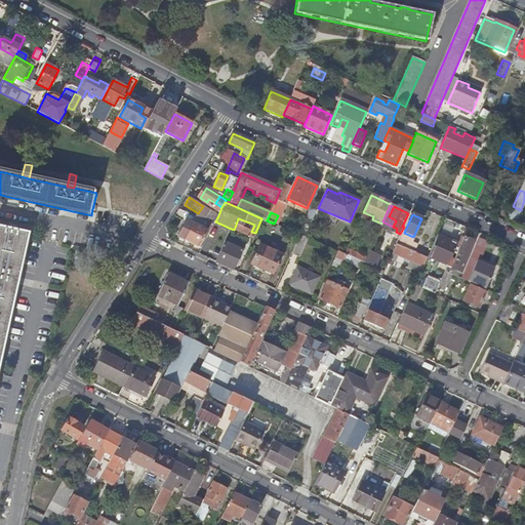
[(187,223),(179,238),(200,248),(207,232),(187,223)]
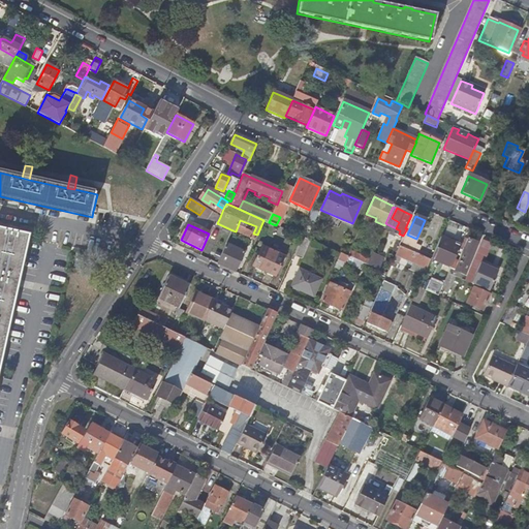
[(0,361),(28,236),(0,228),(0,361)]
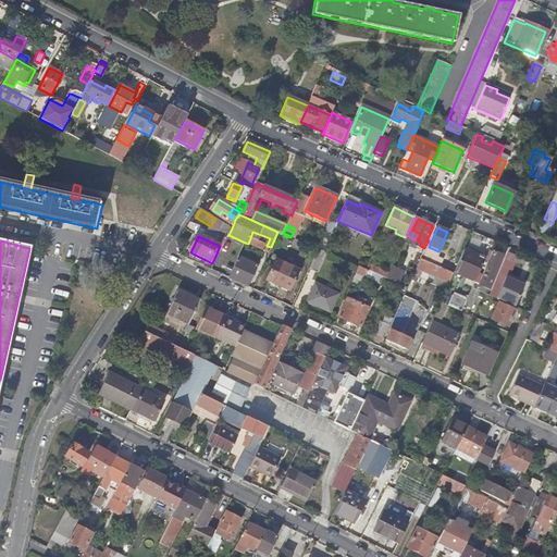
[(318,250),(309,270),(317,273),(325,254),(324,252),(318,250)]
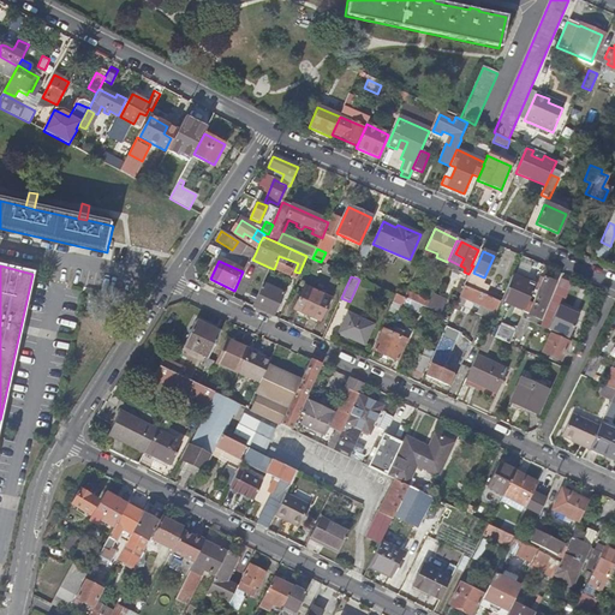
[(538,278),(535,286),(527,303),(532,304),(543,279),(538,278)]
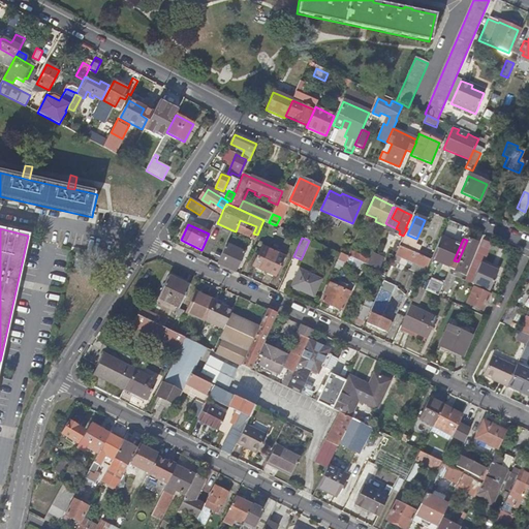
[(449,245),(439,240),(431,258),(450,268),(454,260),(460,246),(450,242),(449,245)]
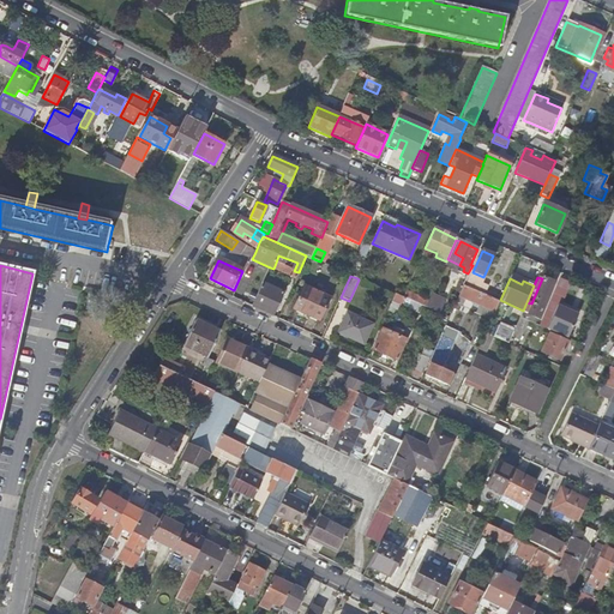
[(527,302),(523,311),(519,318),(527,321),(535,325),(553,283),(542,278),(531,304),(527,302)]
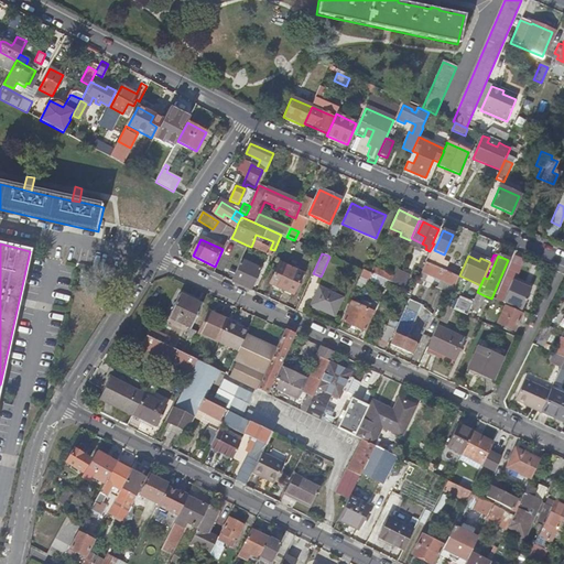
[(231,282),(250,291),(259,270),(240,261),(231,282)]
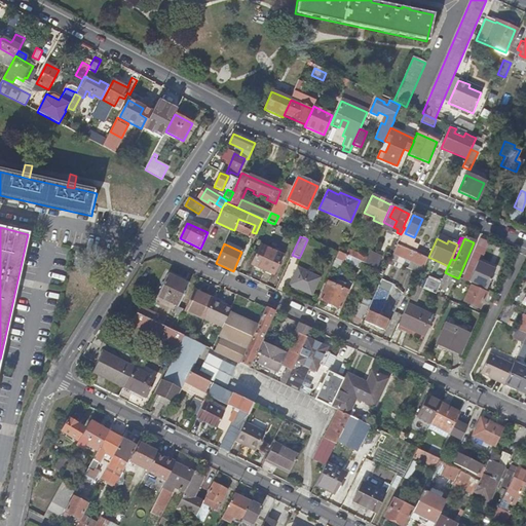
[(427,259),(397,245),(392,254),(423,268),(427,259)]
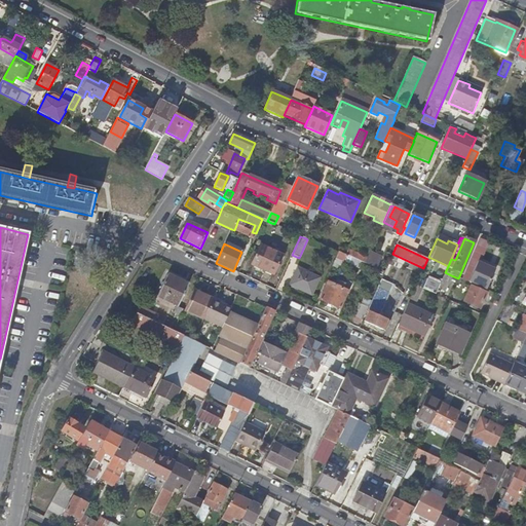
[(260,247),(251,265),(273,275),(282,256),(260,247)]
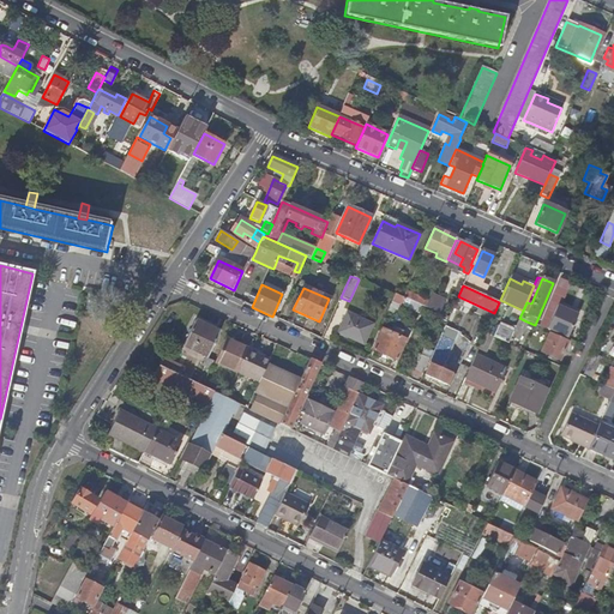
[(446,299),(432,292),(431,296),(444,304),(446,299)]
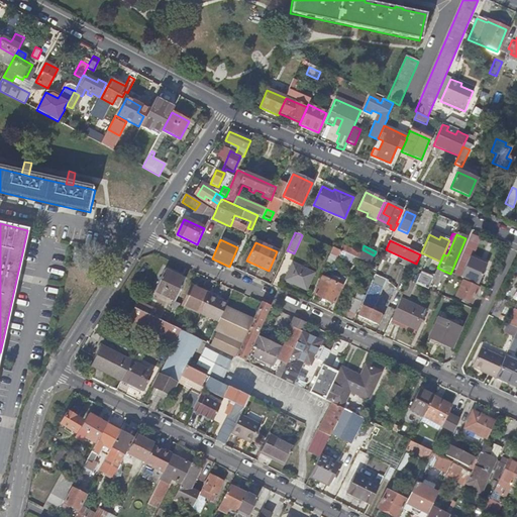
[(332,248),(329,253),(338,257),(341,251),(339,250),(332,248)]
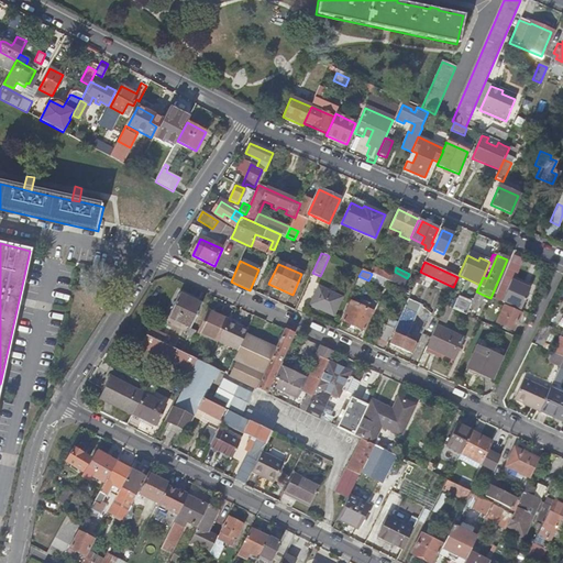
[(378,272),(376,276),(390,283),(393,277),(378,272)]
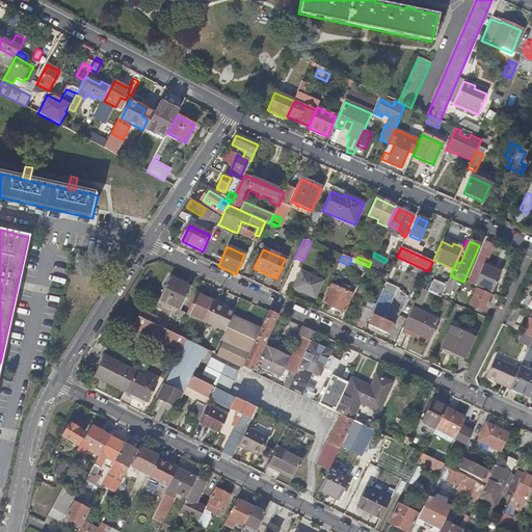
[(371,262),(369,267),(380,272),(384,263),(373,257),(371,262)]
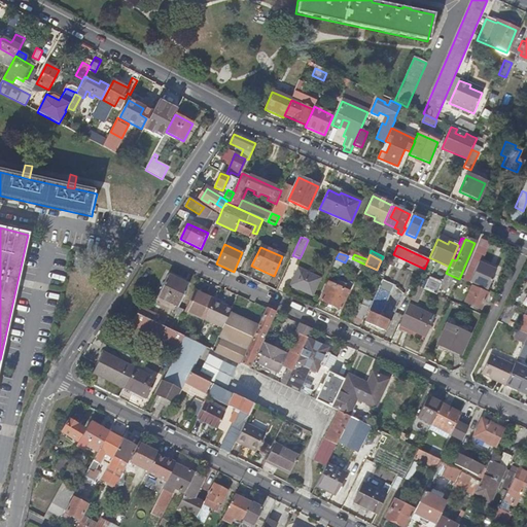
[(370,309),(367,313),(369,313),(364,322),(384,330),(388,321),(380,318),(387,301),(386,301),(400,269),(389,264),(385,273),(370,309)]
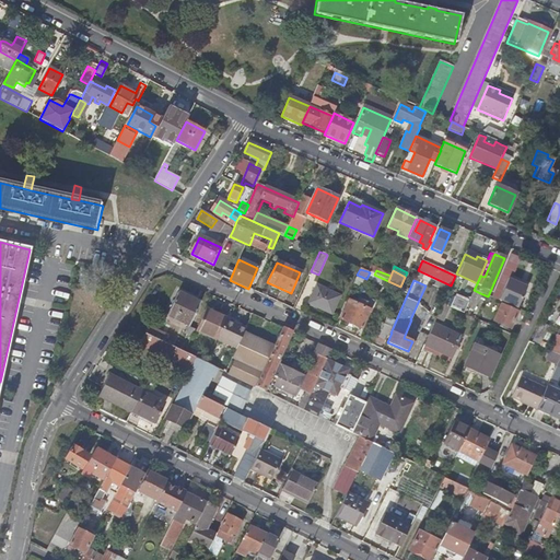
[(508,280),(499,301),(516,310),(526,288),(508,280)]
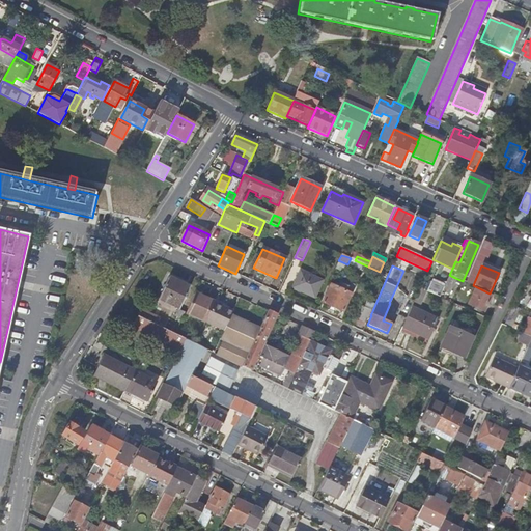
[(313,299),(320,281),(300,272),(291,288),(313,299)]
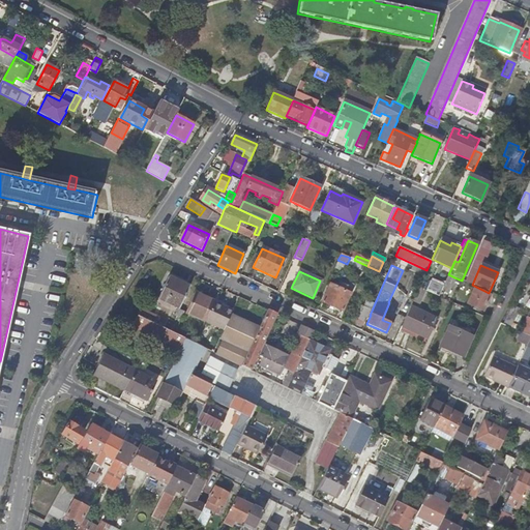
[(454,277),(448,274),(441,291),(447,294),(454,277)]
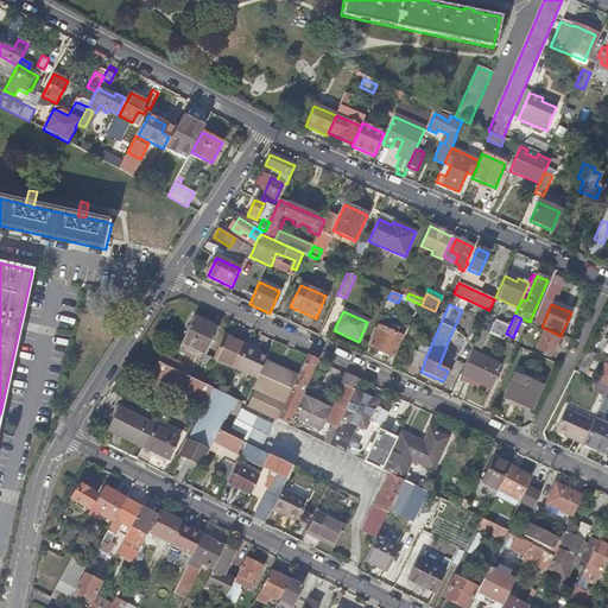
[(181,343),(204,354),(216,329),(192,317),(181,343)]
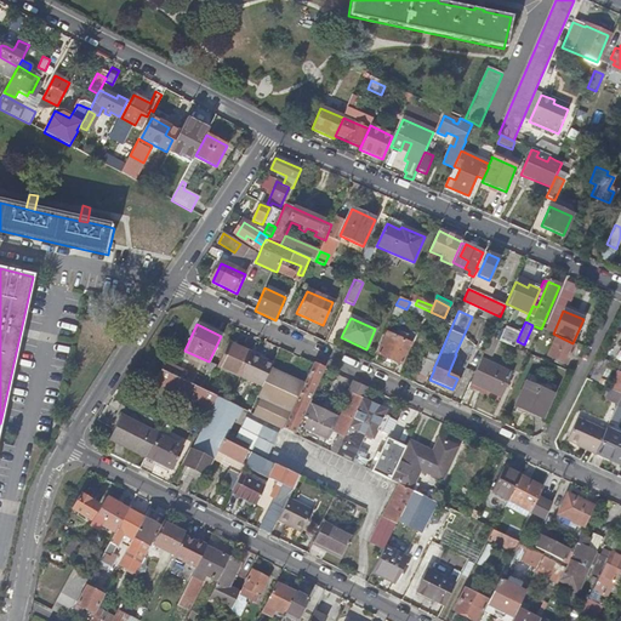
[(398,339),(387,334),(377,354),(400,365),(410,345),(405,342),(408,337),(400,334),(398,339)]
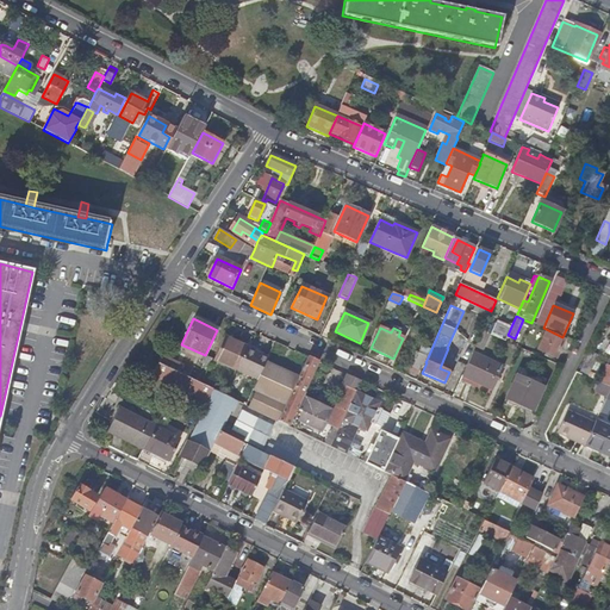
[(490,336),(481,331),(475,347),(484,350),(490,336)]
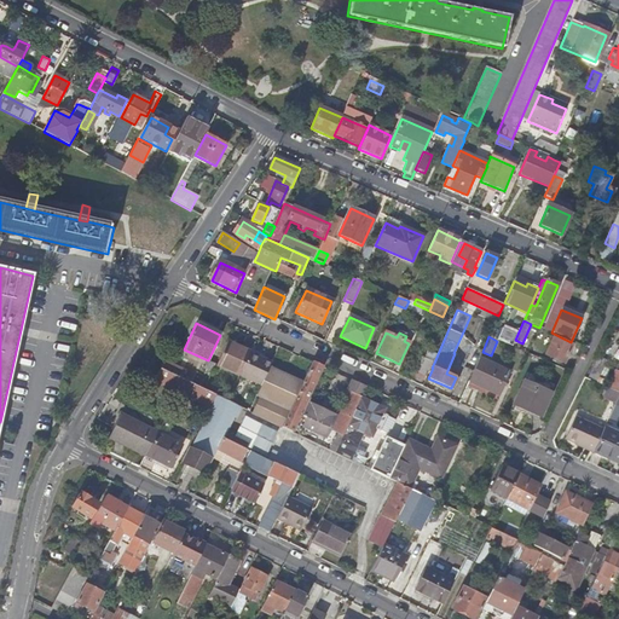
[(563,363),(572,346),(554,337),(545,356),(563,363)]
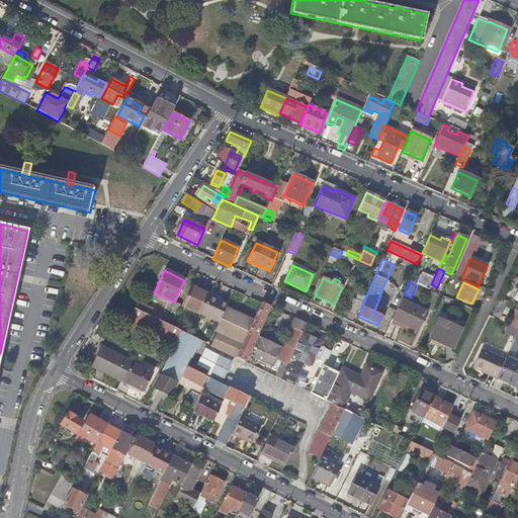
[(181,306),(199,315),(208,294),(190,286),(181,306)]
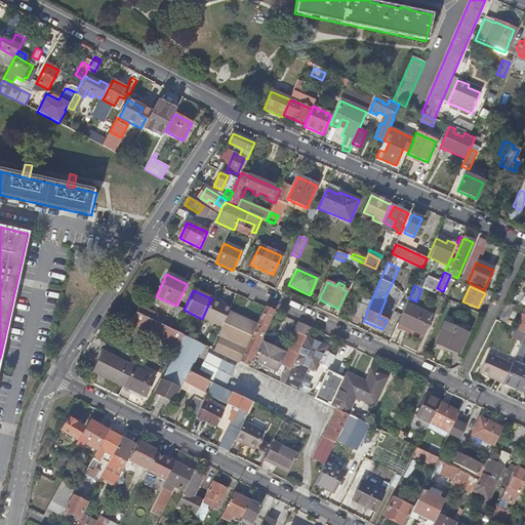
[(211,298),(202,319),(220,327),(228,312),(231,307),(211,298)]
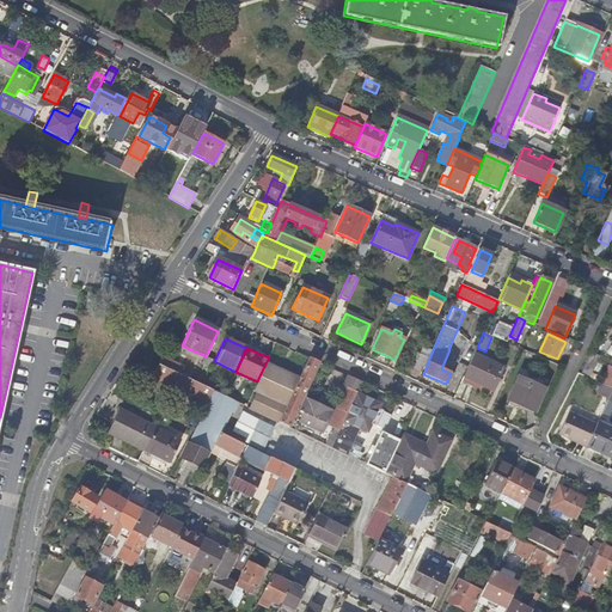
[(592,354),(582,373),(589,377),(599,359),(592,354)]
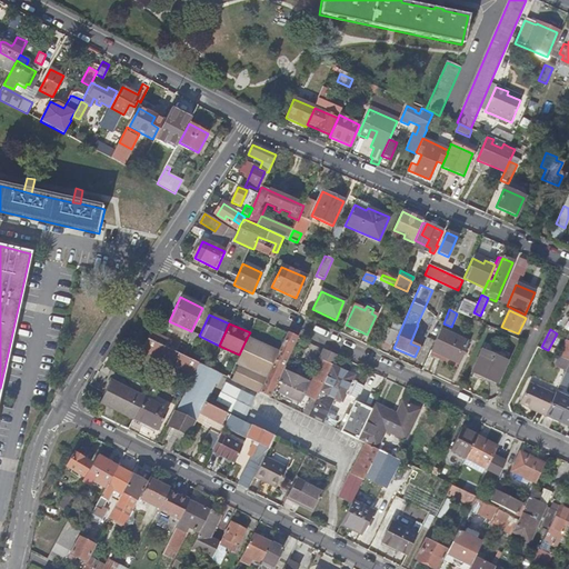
[(385,345),(392,348),(397,338),(399,333),(391,330),(385,345)]
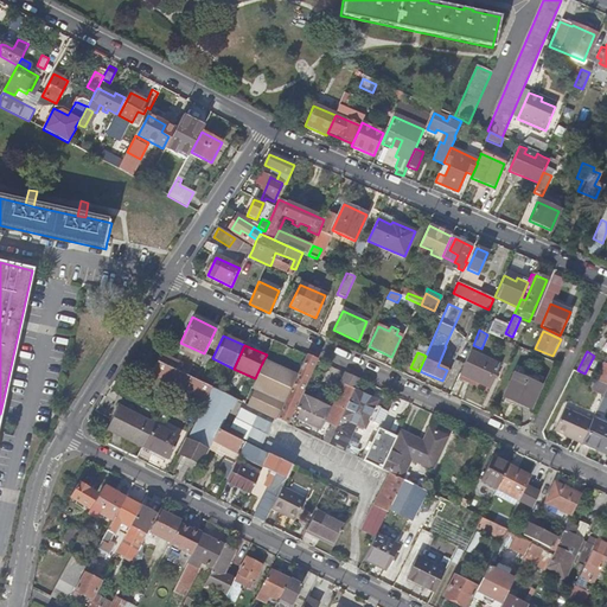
[(470,352),(459,375),(489,388),(499,365),(470,352)]
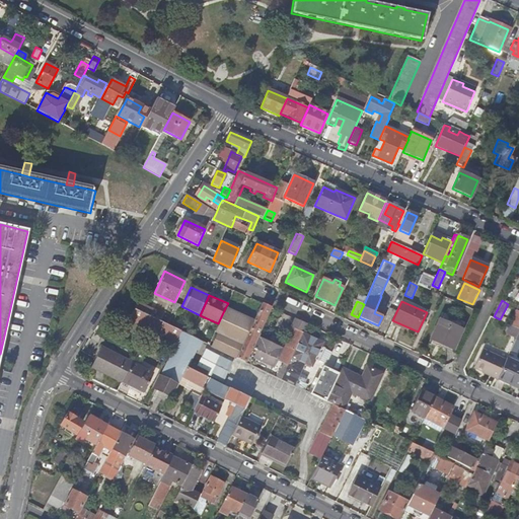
[(177,311),(179,306),(173,303),(171,308),(177,311)]
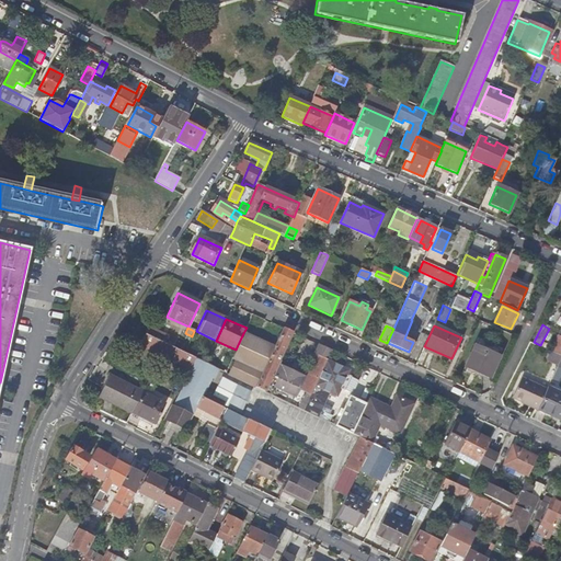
[(560,328),(560,329),(550,352),(560,356),(560,328)]
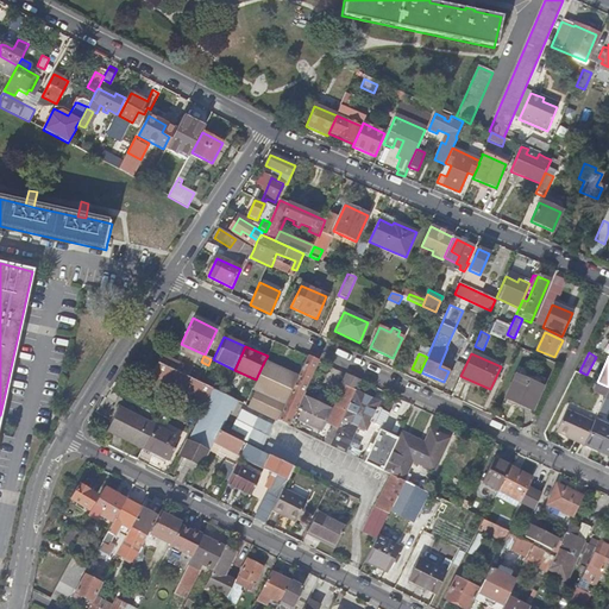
[(296,377),(276,421),(286,426),(316,362),(306,357),(296,377)]
